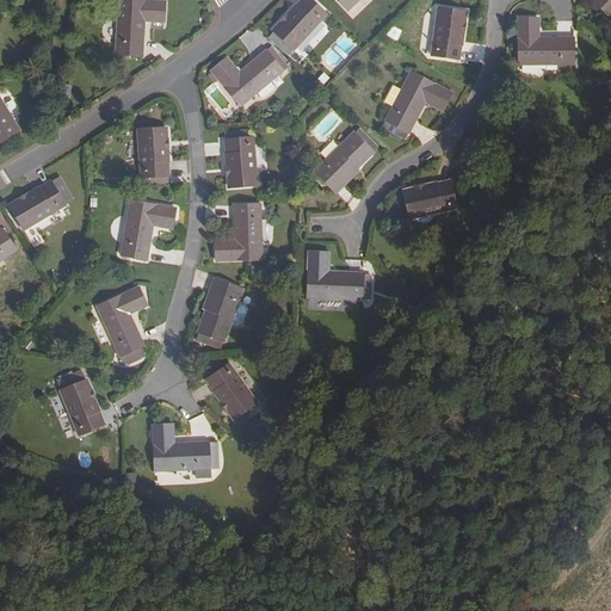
[(119,0),(118,0),(116,55),(142,56),(144,22),(165,23),(165,2),(119,0)]
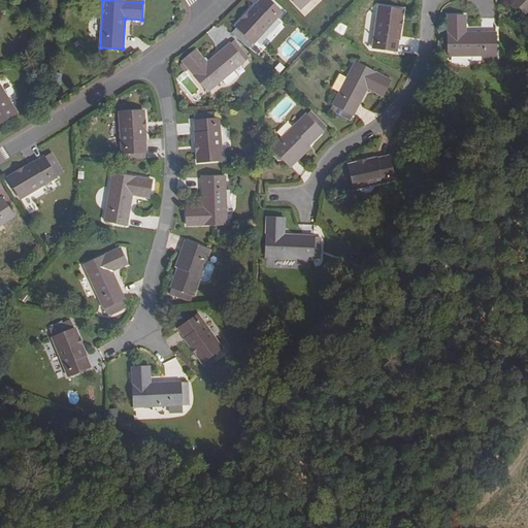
[(259,0),(235,26),(254,43),(282,12),(267,0),(259,0)]
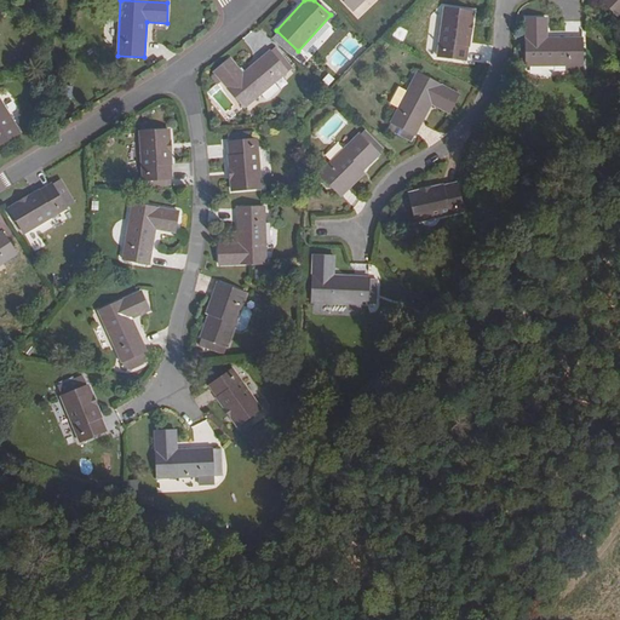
[(343,0),(354,11),(365,0),(343,0)]
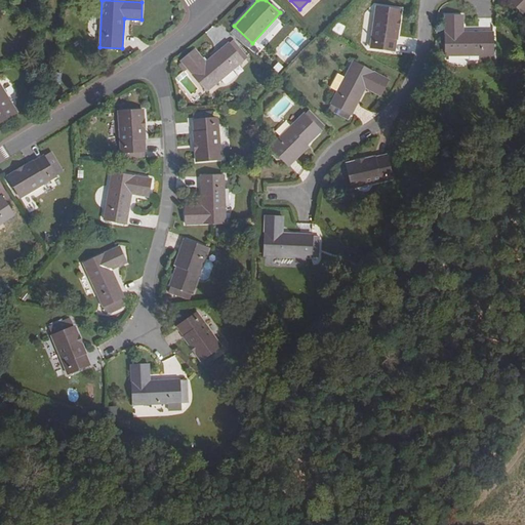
[(524,10),(524,0),(511,0),(511,1),(523,13),(524,10)]
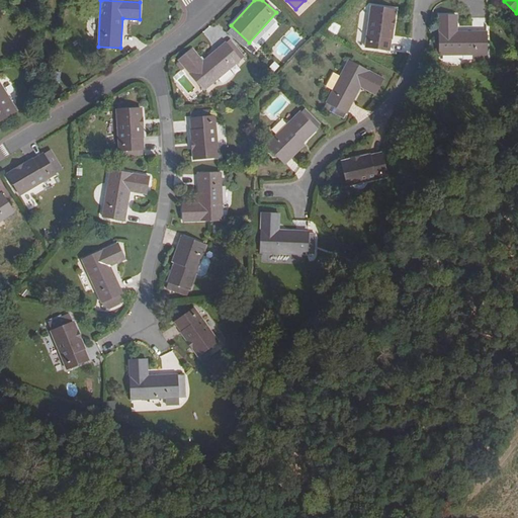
[(395,10),(371,7),(365,48),(389,51),(395,10)]
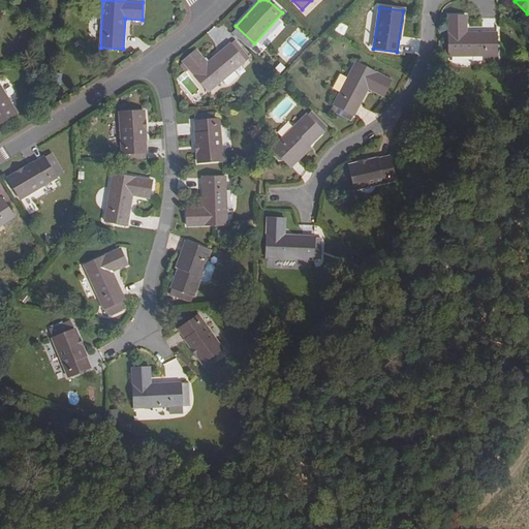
[(497,56),(497,33),(467,33),(466,17),(448,17),(449,57),(497,56)]
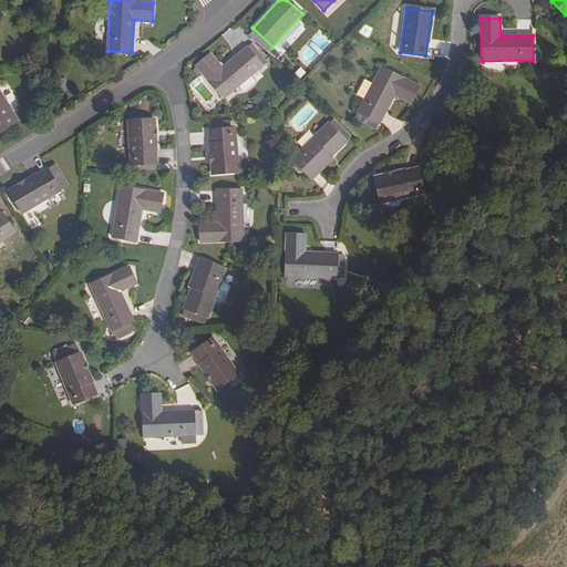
[(249,57),(253,53),(247,47),(244,50),(249,57)]
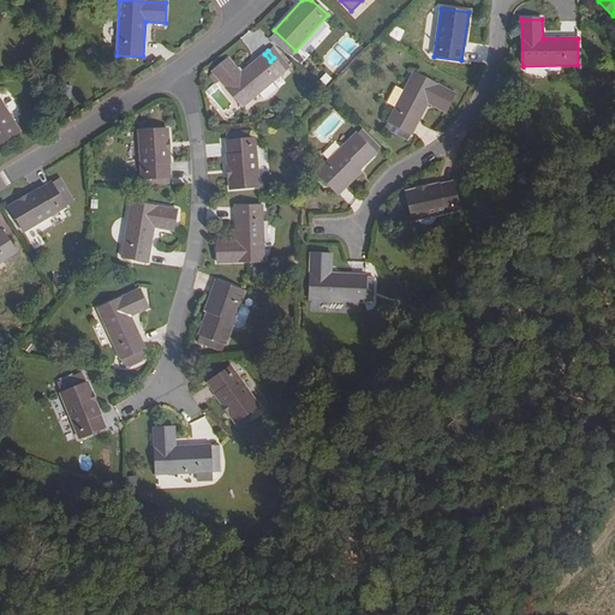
[(226,75),(231,70),(224,60),(208,73),(209,75),(206,78),(212,85),(215,82),(237,109),(285,71),(274,58),(270,61),(264,54),(236,76),(231,79),(226,75)]
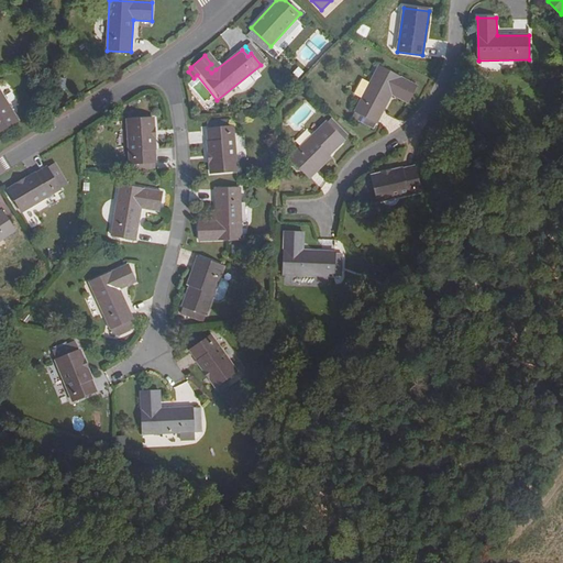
[(211,73),(216,69),(211,64),(207,68),(211,73)]
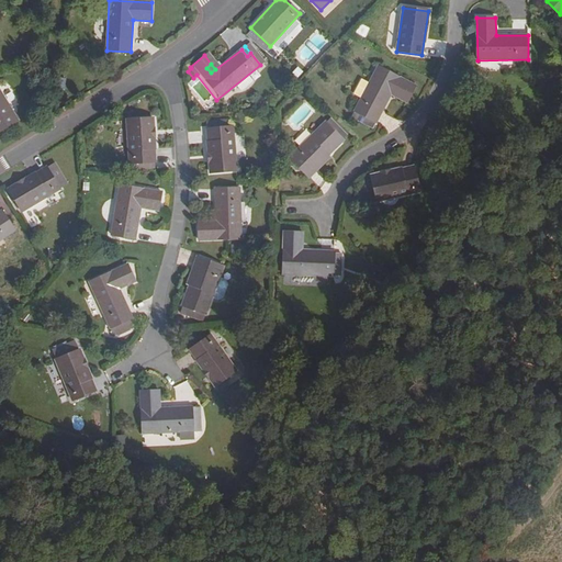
[(355,119),(368,125),(371,120),(377,122),(391,94),(394,90),(400,92),(397,98),(407,102),(416,86),(378,67),(369,83),(361,99),(355,112),(358,113),(355,119)]
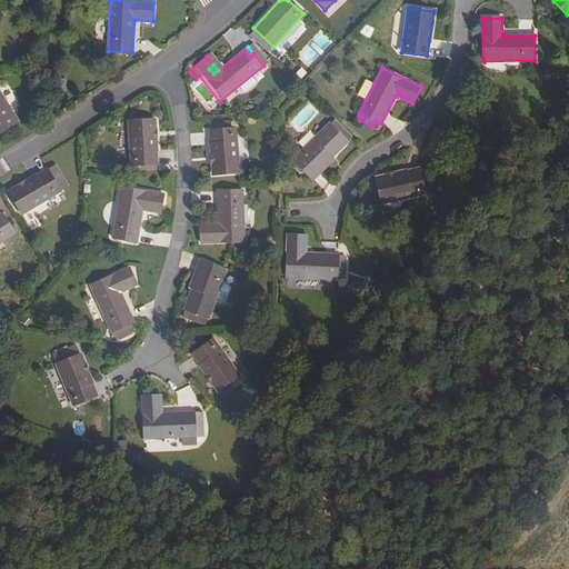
[(366,100),(373,85),(366,80),(358,96),(366,100)]
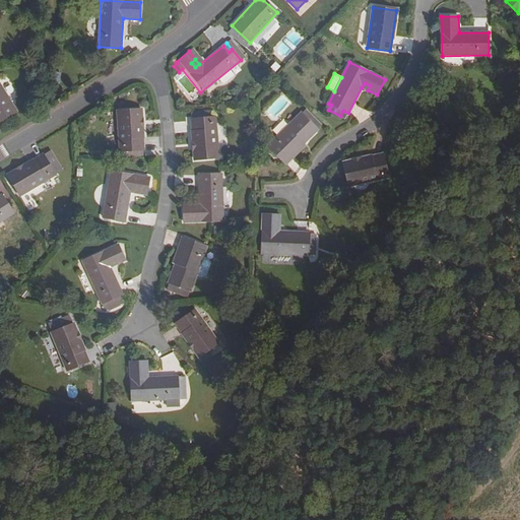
[(0,121),(16,112),(0,84),(0,121)]
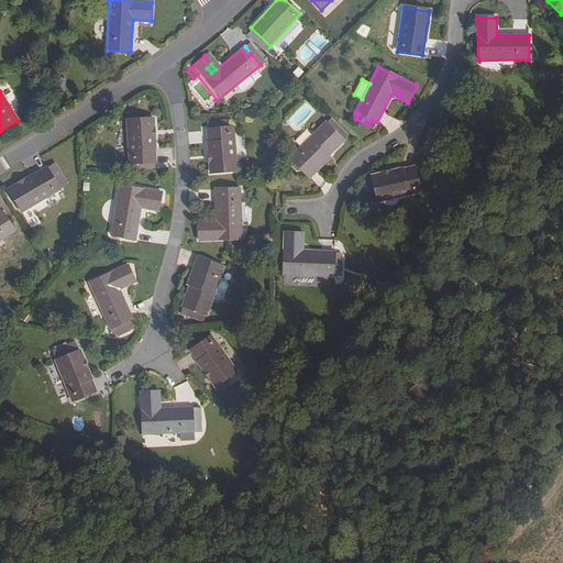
[(130,164),(156,163),(153,119),(127,120),(130,164)]
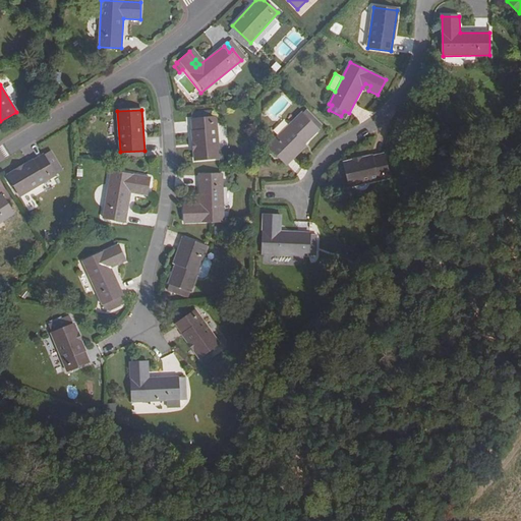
[(302,114),(269,147),(282,160),(303,140),(306,143),(319,130),(317,130),(314,126),(319,122),(306,111),(303,115),(302,114)]
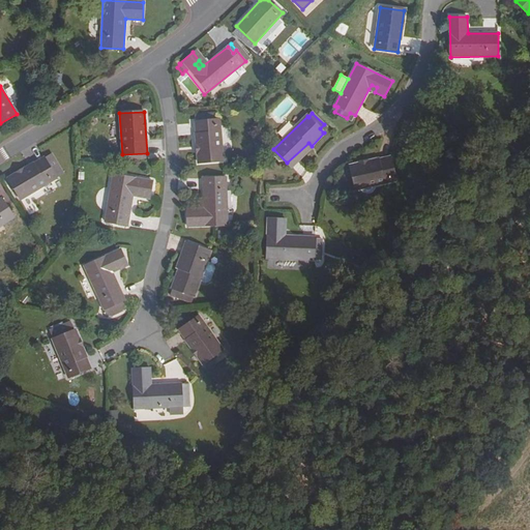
[(194,122),(198,164),(224,160),(219,120),(194,122)]
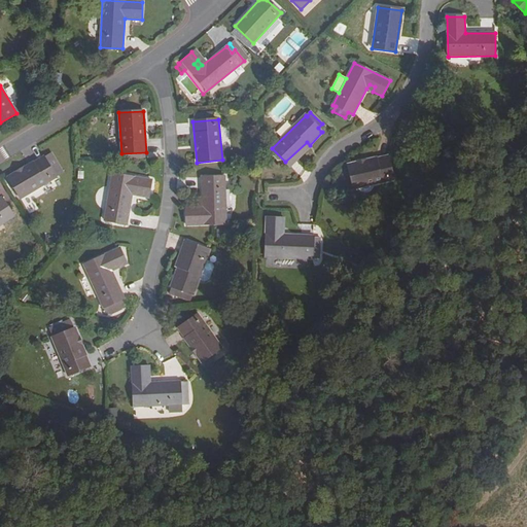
[(307,142),(285,162),(288,165),(310,145),(307,142)]
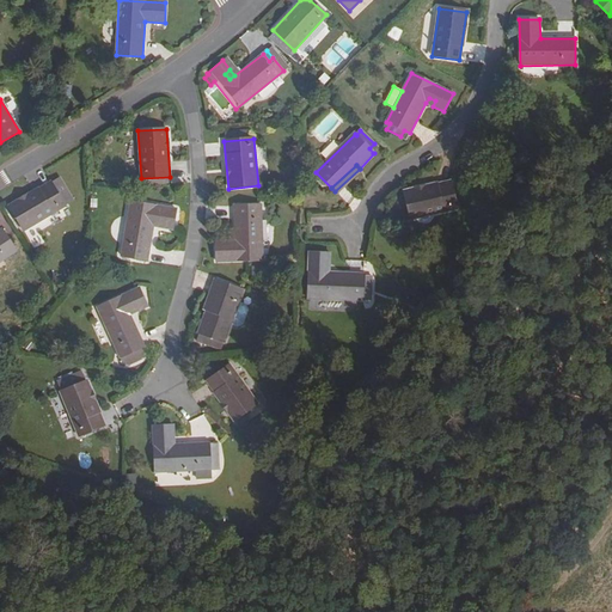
[(54,188),(62,182),(59,177),(50,182),(54,188)]
